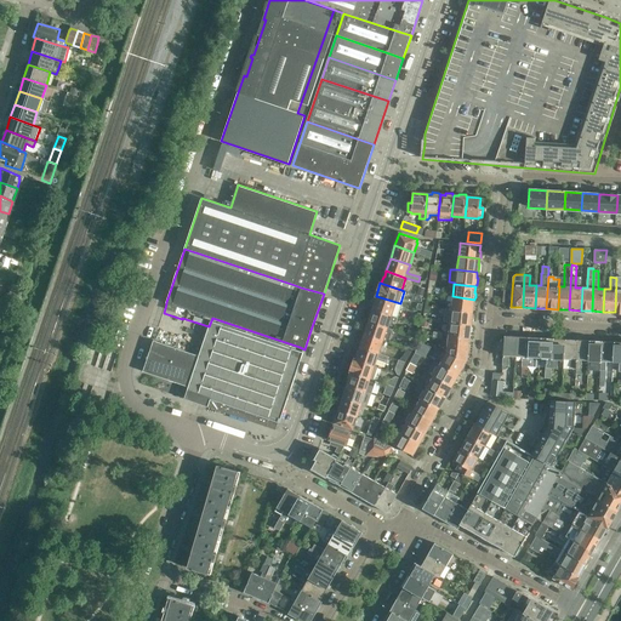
[(453,301),(451,309),(472,312),(474,309),(474,307),(473,306),(474,300),(453,296),(442,295),(442,300),(453,301)]
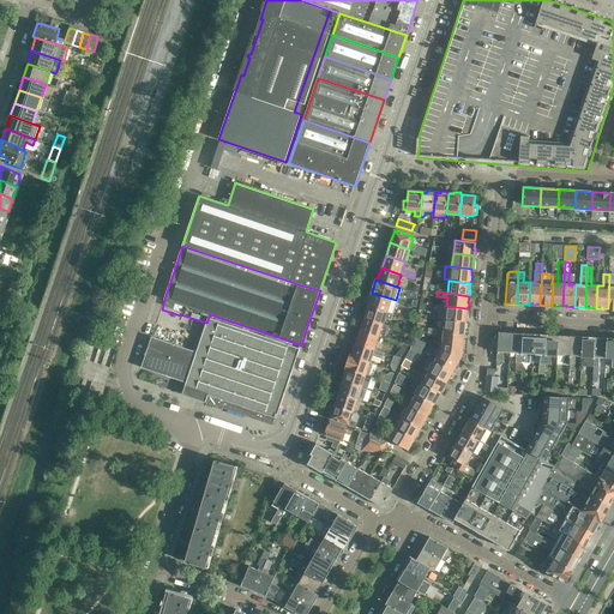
[(371,300),(369,306),(387,312),(392,300),(372,293),(371,299),(371,300)]
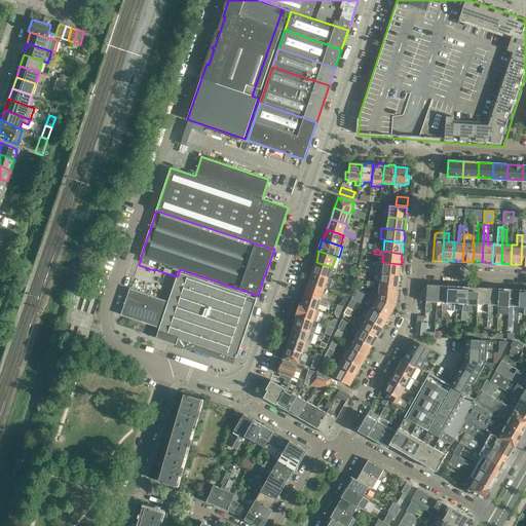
[(377,273),(381,273),(399,275),(400,271),(401,270),(401,267),(400,266),(400,264),(382,262),(378,261),(377,273)]
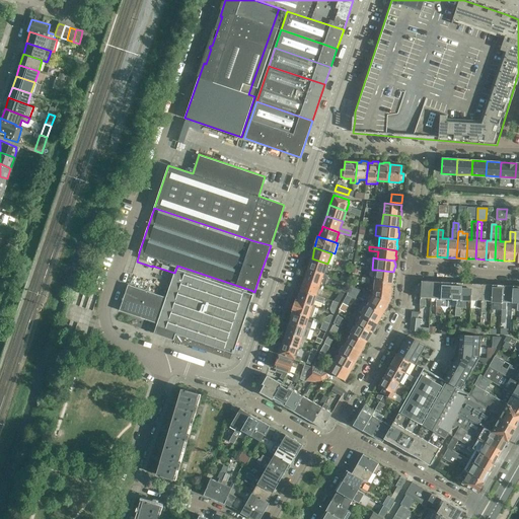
[(312,258),(308,269),(324,274),(326,268),(331,270),(334,266),(327,264),(312,258)]
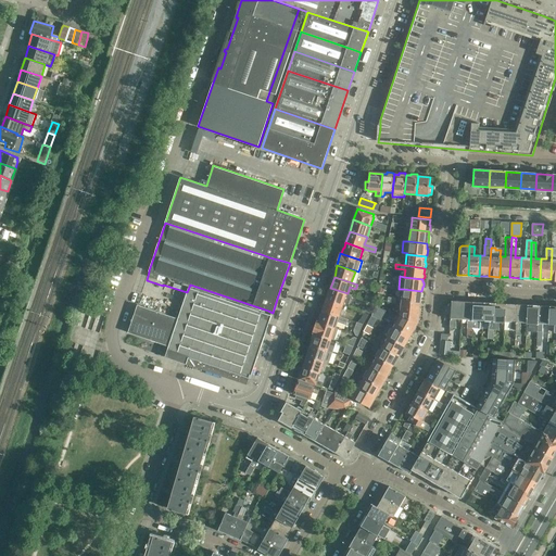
[(138,305),(128,332),(168,346),(167,350),(165,356),(247,384),(249,378),(250,378),(272,315),(267,314),(268,311),(223,295),(190,285),(187,292),(178,318),(138,305)]
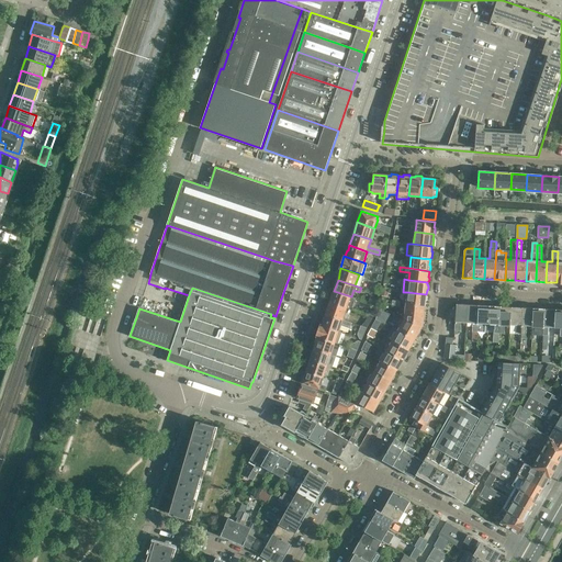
[(330,302),(347,308),(351,310),(356,299),(351,296),(334,291),(330,302)]
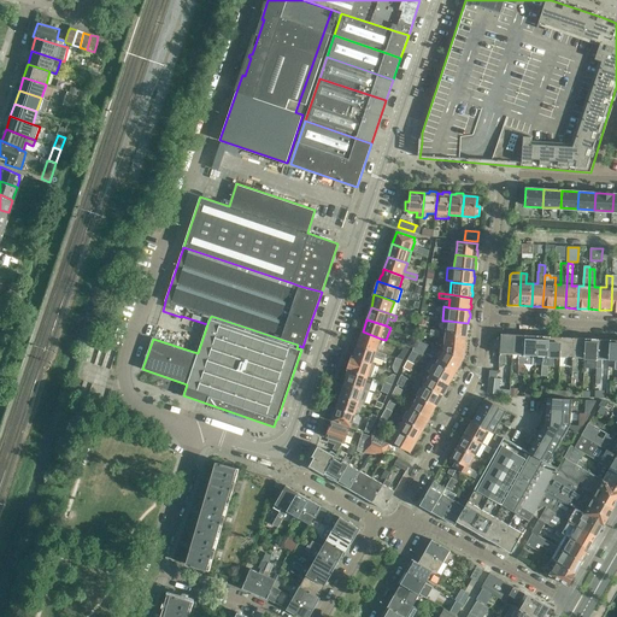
[(447,321),(445,334),(466,336),(466,331),(468,330),(469,325),(468,325),(468,323),(447,321)]
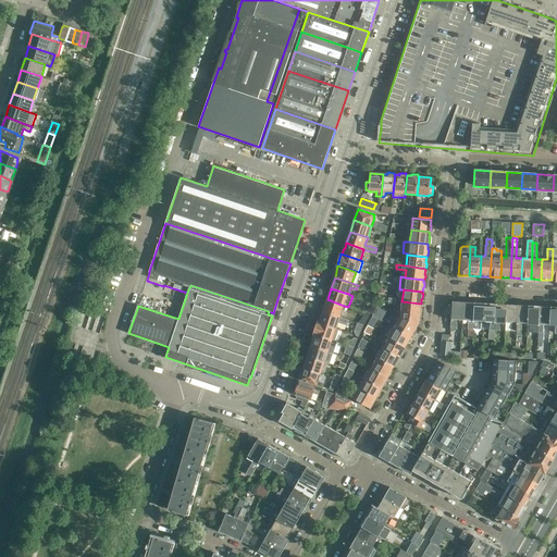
[(327,299),(323,311),(341,317),(344,306),(327,299)]
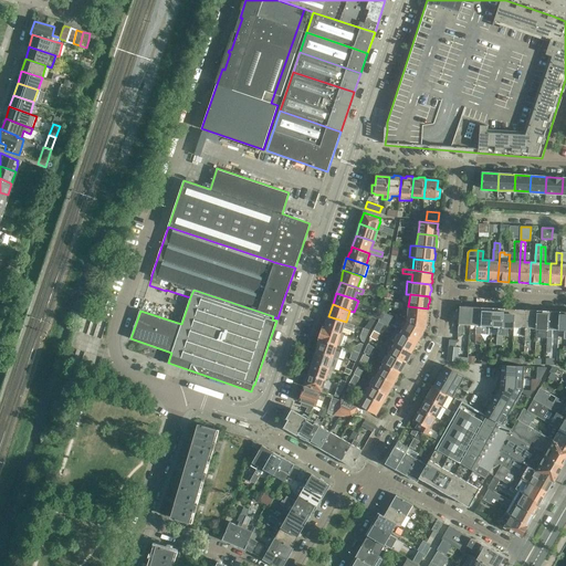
[(408,306),(407,321),(408,322),(426,327),(426,325),(427,320),(428,320),(428,315),(427,315),(428,308),(408,306)]
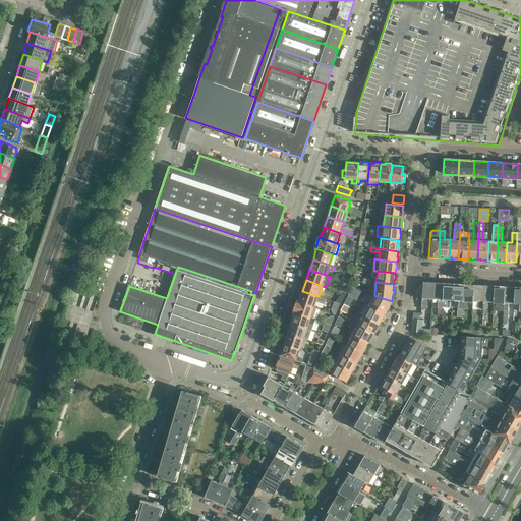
[(423,282),(421,306),(421,308),(424,308),(426,306),(427,306),(427,299),(433,299),(435,283),(423,282)]
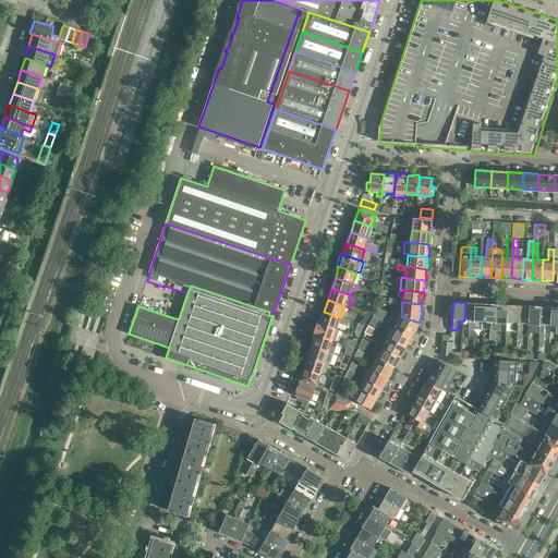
[(476,303),(465,303),(464,320),(470,320),(469,339),(474,339),(474,329),(475,329),(476,303)]
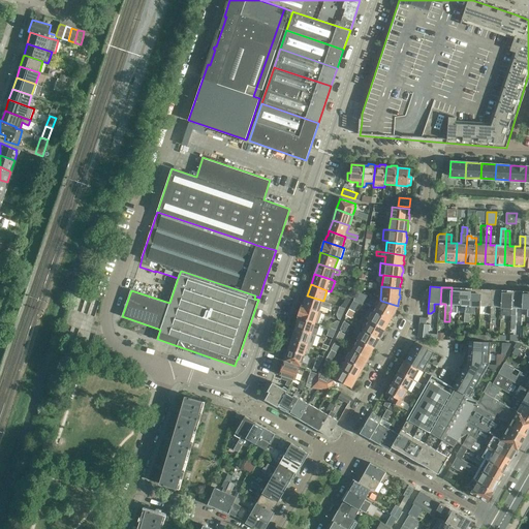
[(452,287),(450,312),(454,312),(455,309),(461,309),(461,305),(462,288),(452,287)]
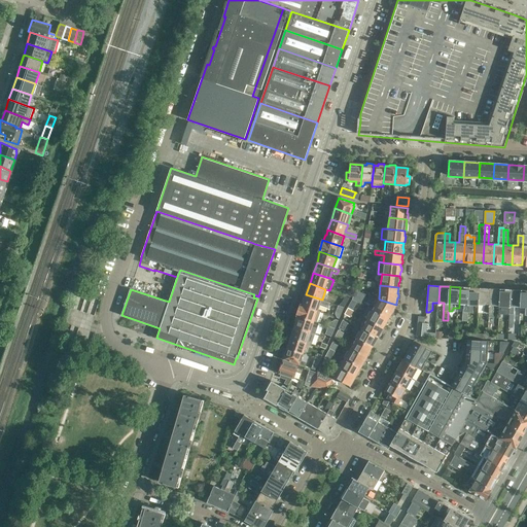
[(459,304),(459,308),(458,312),(464,312),(463,320),(467,320),(468,312),(470,287),(460,287),(459,304)]
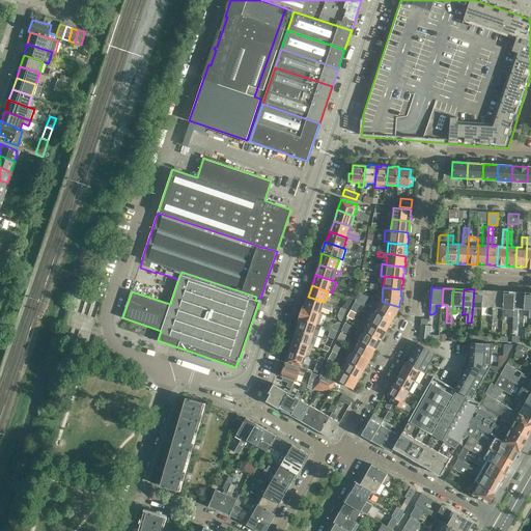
[(474,289),(472,314),(477,314),(477,307),(482,307),(483,307),(484,290),(474,289)]
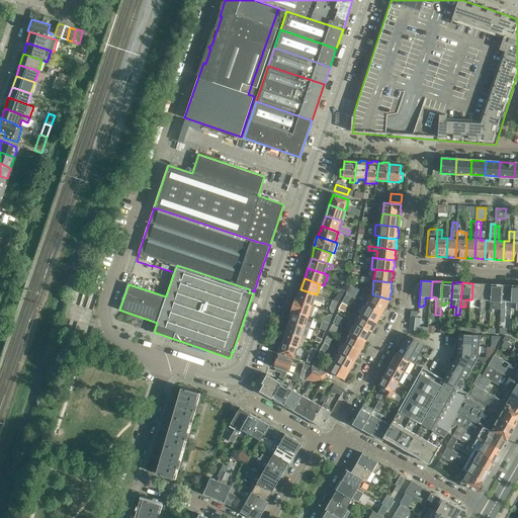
[(471,299),(470,299),(469,308),(481,308),(483,283),(472,283),(471,299)]
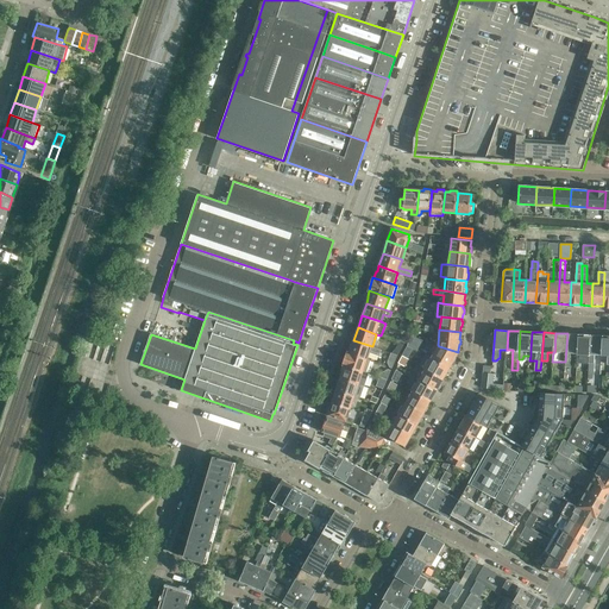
[(567,333),(565,362),(565,366),(570,368),(571,362),(571,353),(578,353),(579,334),(567,333)]
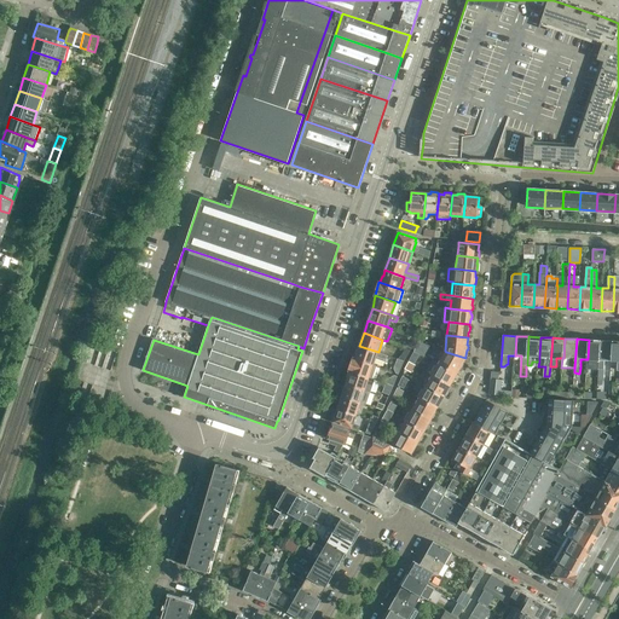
[(589,340),(588,359),(594,359),(593,377),(597,377),(597,380),(599,380),(599,369),(601,340),(589,340)]
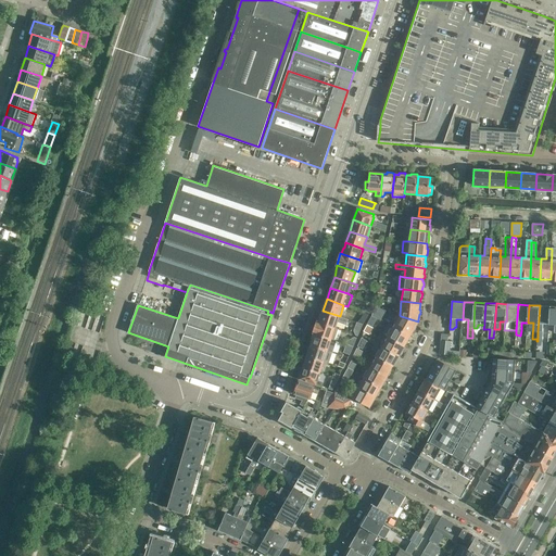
[(540,305),(538,331),(538,341),(542,342),(543,324),(550,324),(551,306),(540,305)]
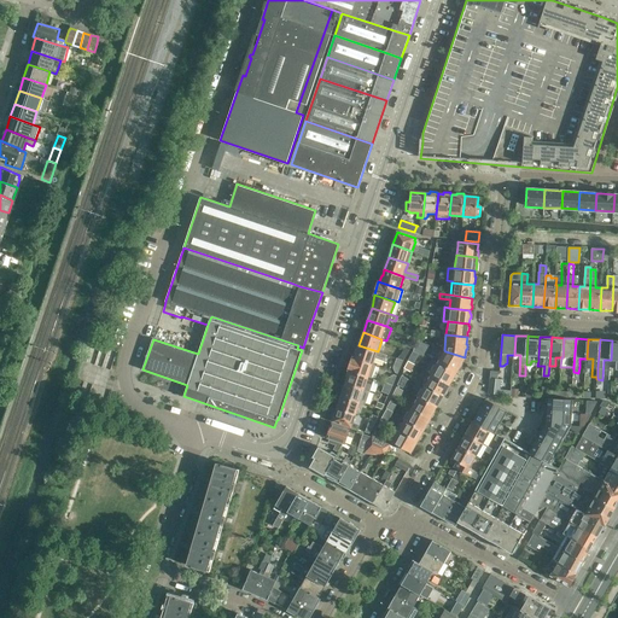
[(356,351),(354,357),(373,365),(375,357),(385,361),(388,355),(378,351),(359,345),(356,351)]
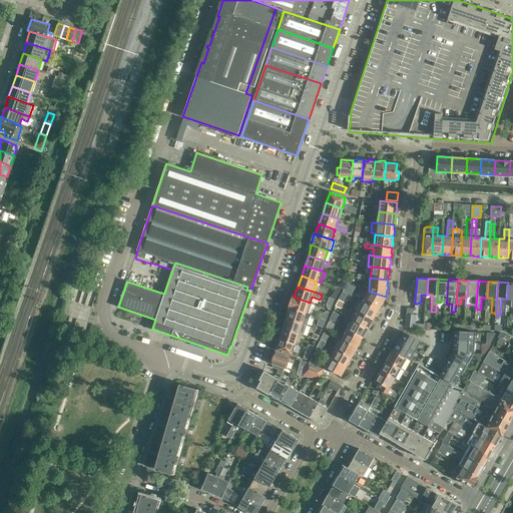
[(330,298),(333,300),(338,291),(334,289),(330,298)]
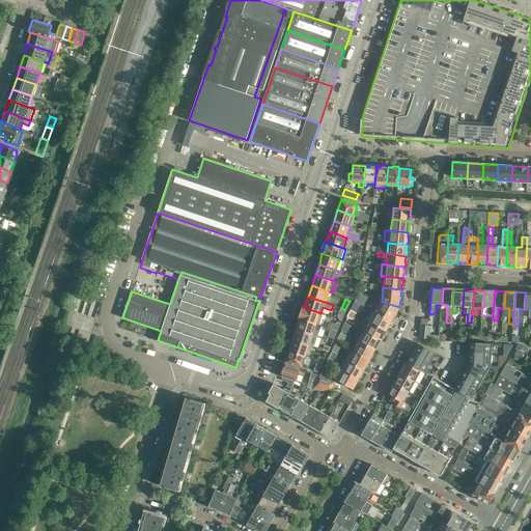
[(382,301),(375,311),(392,320),(394,316),(395,316),(397,313),(396,312),(399,307),(383,302),(382,301)]
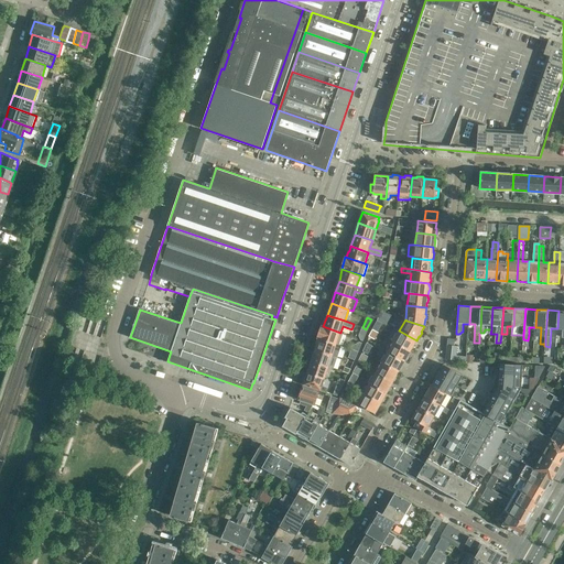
[(322,326),(318,337),(337,344),(340,333),(323,326),(322,326)]
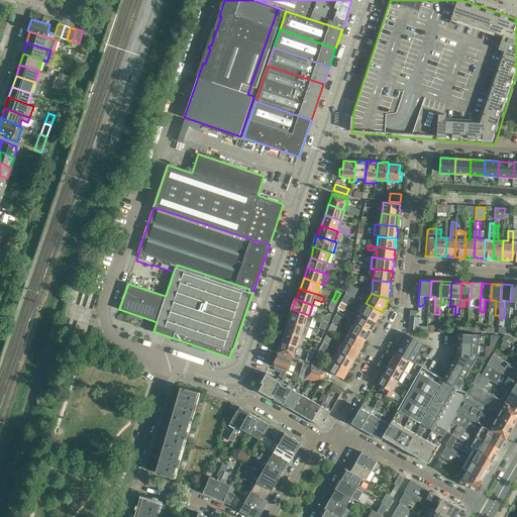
[(331,313),(335,302),(331,300),(327,309),(329,312),(331,313)]
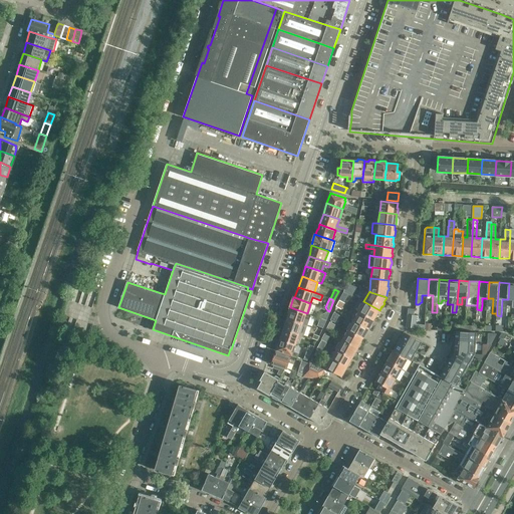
[(363,301),(358,311),(374,319),(376,318),(377,316),(377,315),(379,310),(363,301)]
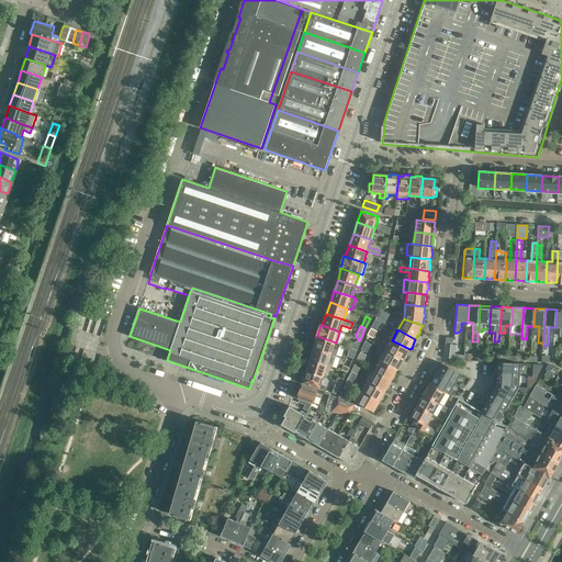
[(316,343),(314,348),(332,353),(336,343),(317,336),(316,336),(317,337),(315,343),(316,343)]
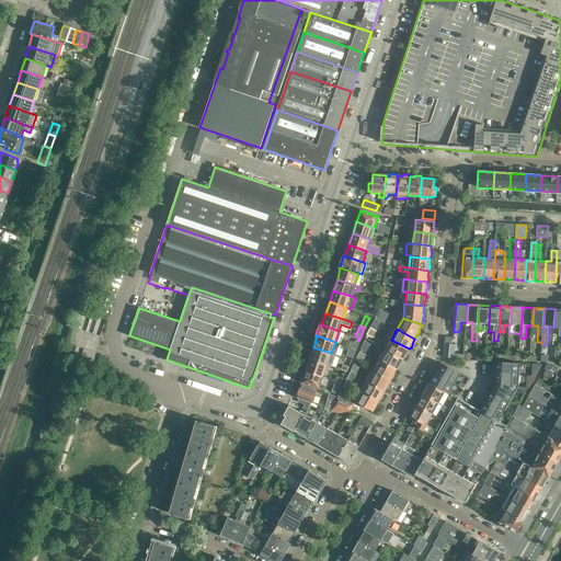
[(453,344),(453,338),(446,336),(444,357),(465,359),(465,355),(455,354),(456,344),(453,344)]
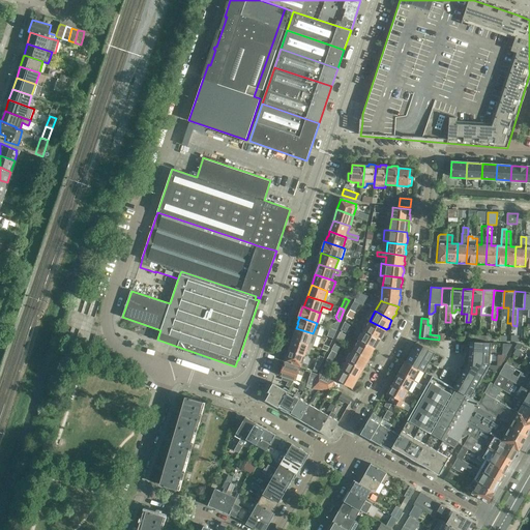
[(370,321),(364,330),(380,340),(381,339),(382,339),(384,335),(383,334),(386,329),(370,321)]
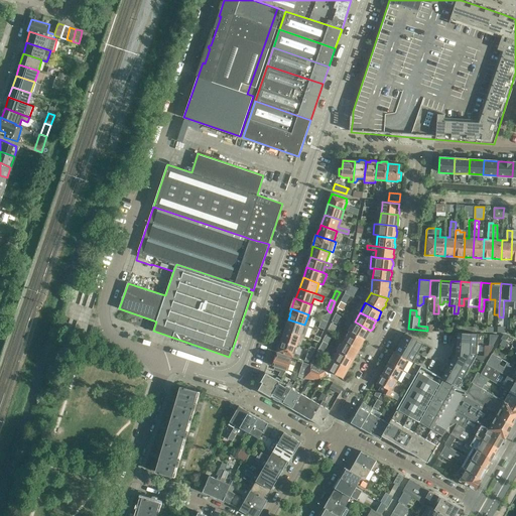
[(341,316),(336,313),(332,321),(337,324),(341,316)]
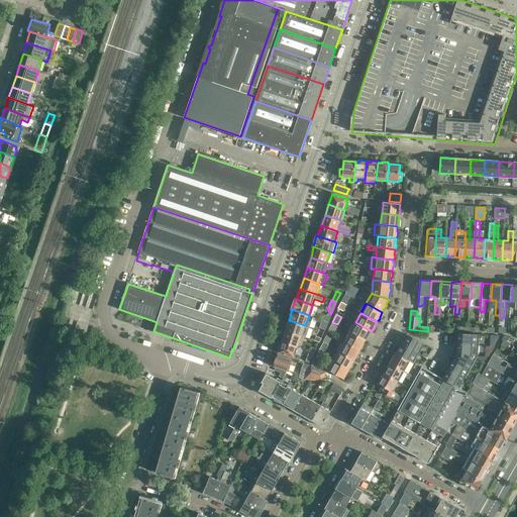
[(289,320),(286,330),(302,336),(306,337),(309,327),(305,325),(289,320)]
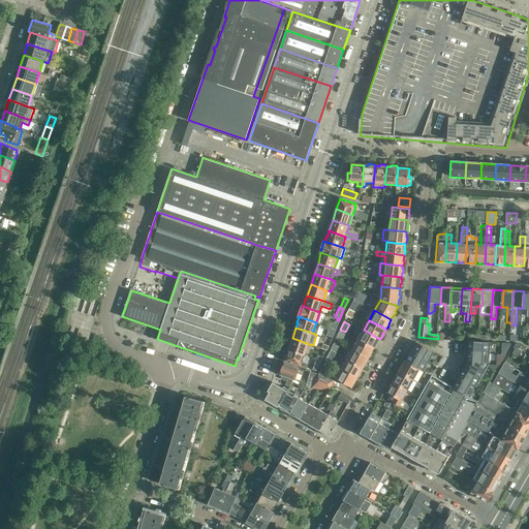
[(364,330),(358,339),(374,348),(376,348),(377,345),(377,344),(379,339),(364,330)]
